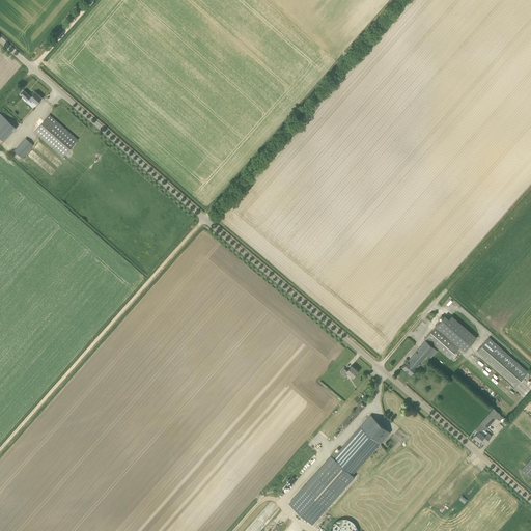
[(21,94),(27,101),(30,98),(36,104),(43,98),(35,91),(31,96),(24,90),(21,94)]
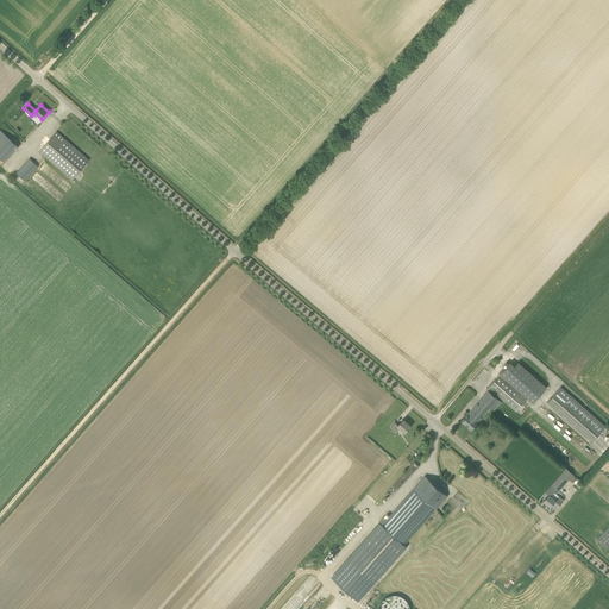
[(0,157),(5,162),(19,145),(0,129),(0,157)]
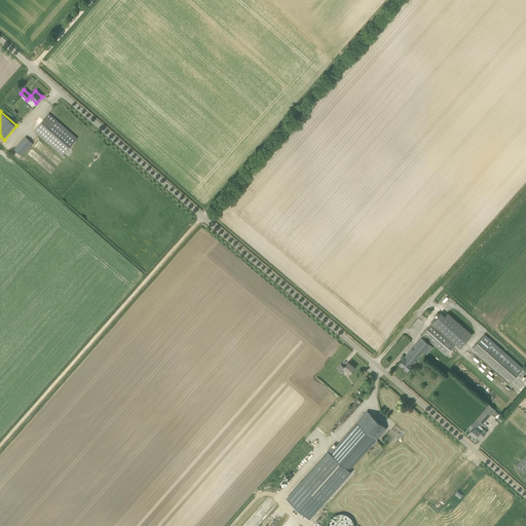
[(77,139),(48,113),(34,130),(63,155),(77,139)]
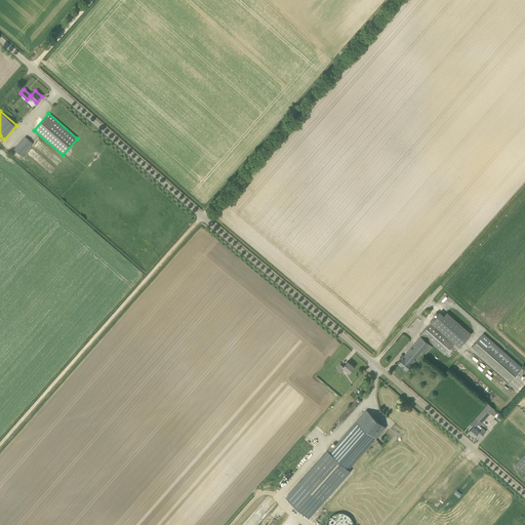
[(26,136),(14,149),(22,156),(33,144),(26,136)]
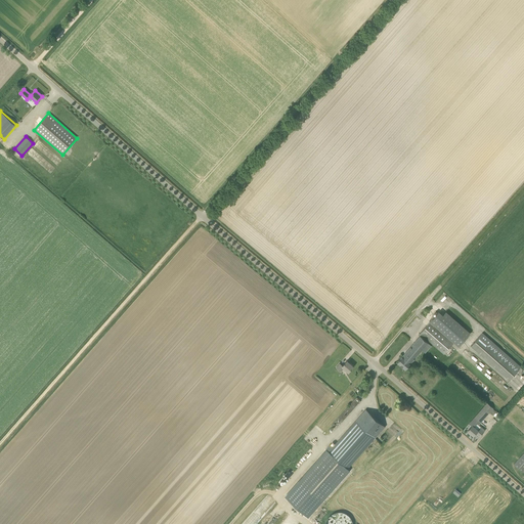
[(470,333),(445,311),(442,315),(438,311),(430,322),(453,343),(457,347),(470,333)]
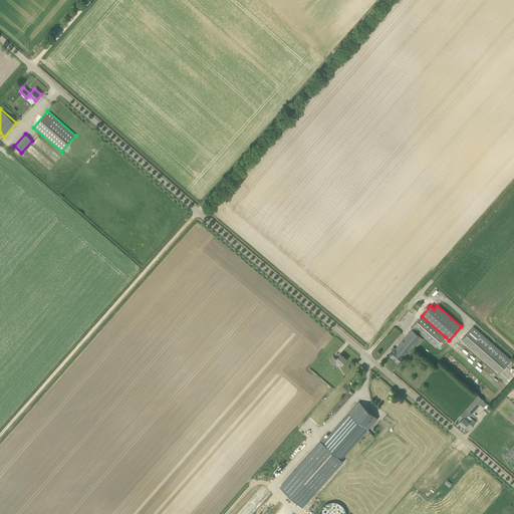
[(445,336),(422,316),(412,326),(417,330),(425,337),(436,347),(445,336)]
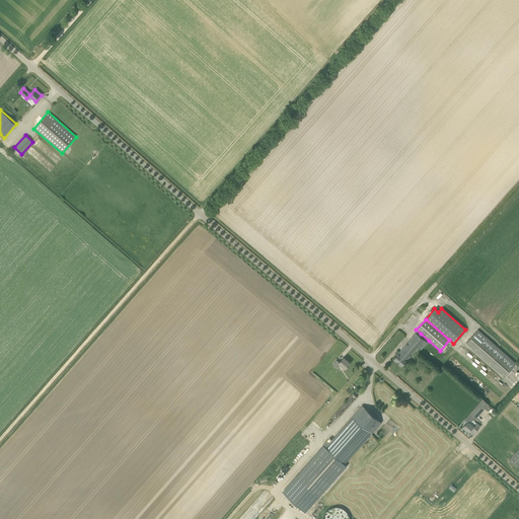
[(421,350),(428,342),(419,335),(421,334),(416,329),(415,331),(416,332),(393,359),(401,366),(418,347),(421,350)]
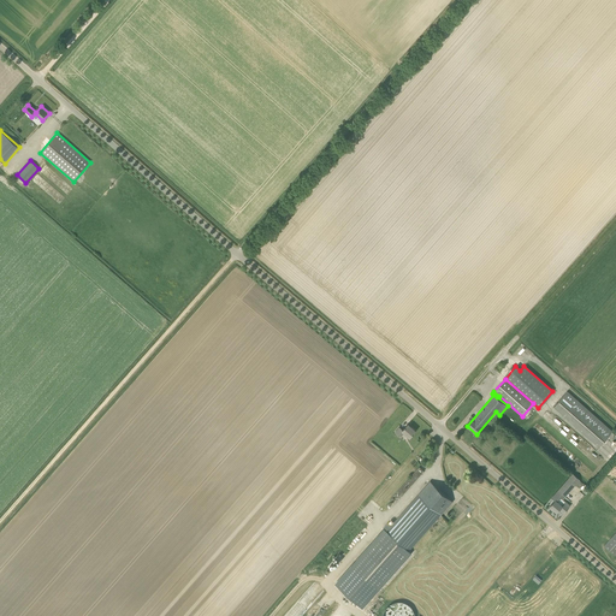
[(567,391),(554,407),(599,446),(612,431),(567,391)]
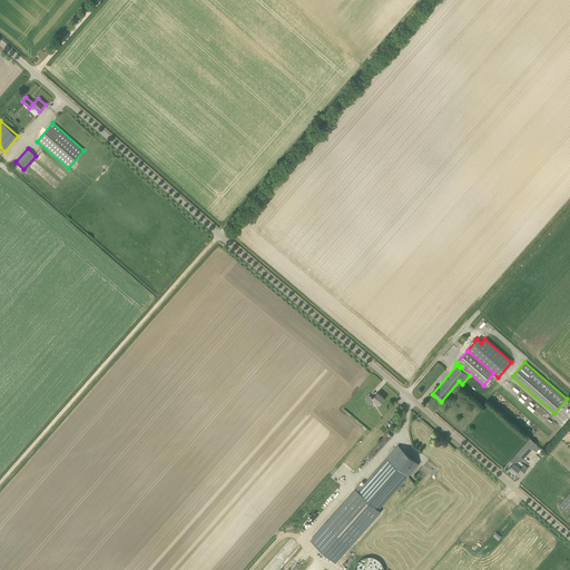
[(370,404),(374,401),(379,404),(384,399),(377,392),(372,397),(370,395),(365,400),(370,404)]
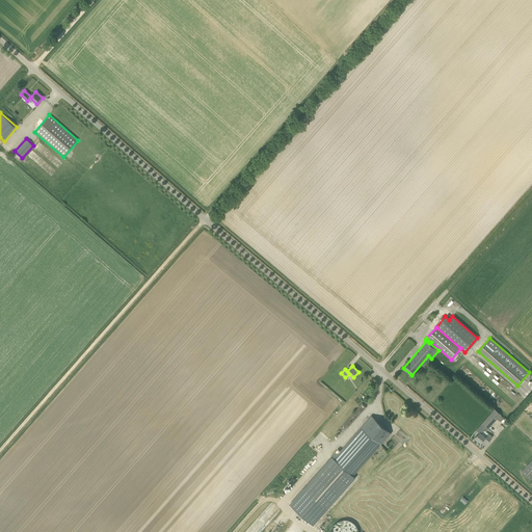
[(342,424),(346,428),(367,406),(363,402),(342,424)]
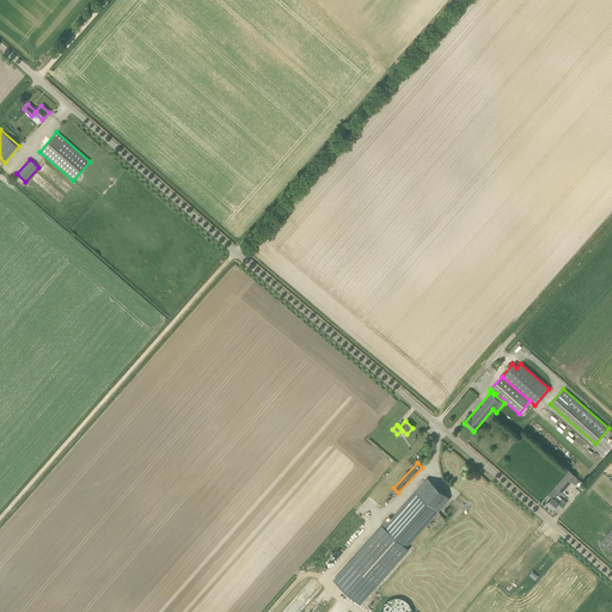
[(561,494),(576,477),(569,471),(555,488),(561,494)]
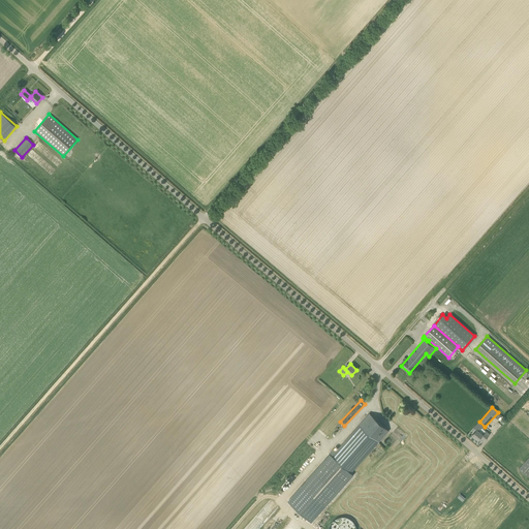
[(389,431),(370,413),(360,425),(379,441),(389,431)]
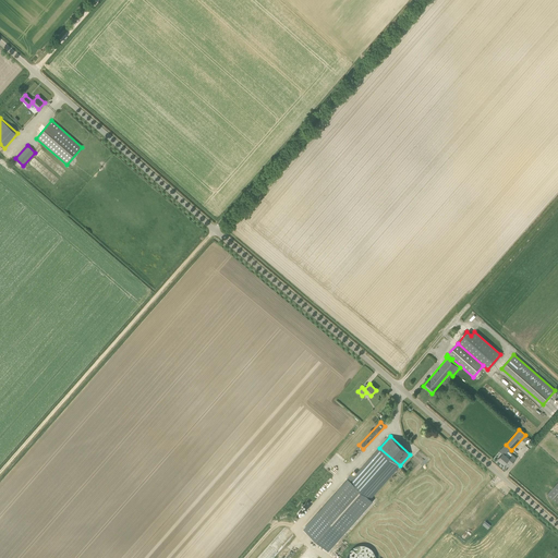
[(500,450),(502,452),(498,459),(504,463),(507,460),(511,464),(517,458),(511,453),(506,449),(502,447),(500,450)]
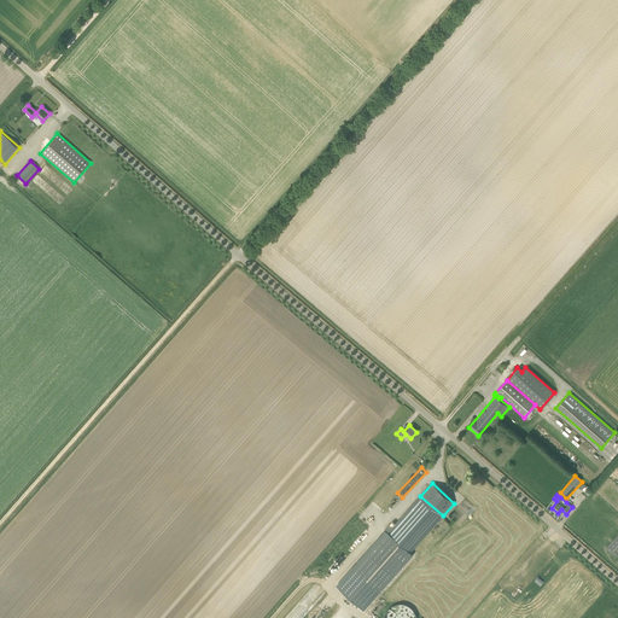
[(410,552),(443,516),(420,496),(388,532),(410,552)]
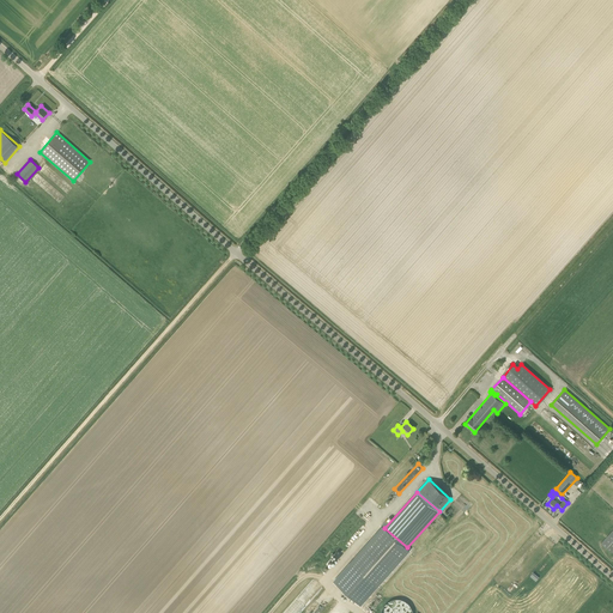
[(360,606),(410,551),(407,547),(384,528),(383,527),(351,563),(350,563),(333,581),(360,606)]
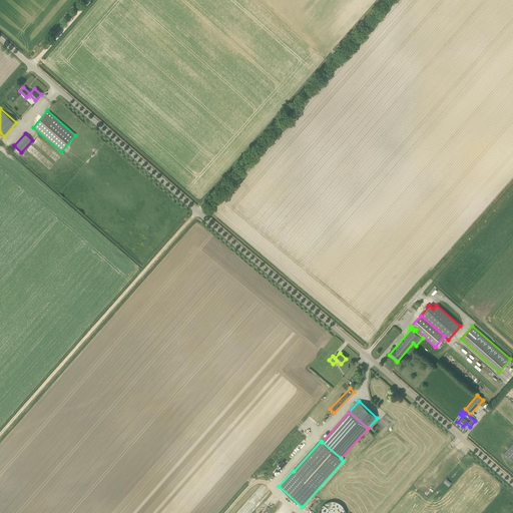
[(511,462),(512,459),(512,443),(503,455),(511,462)]
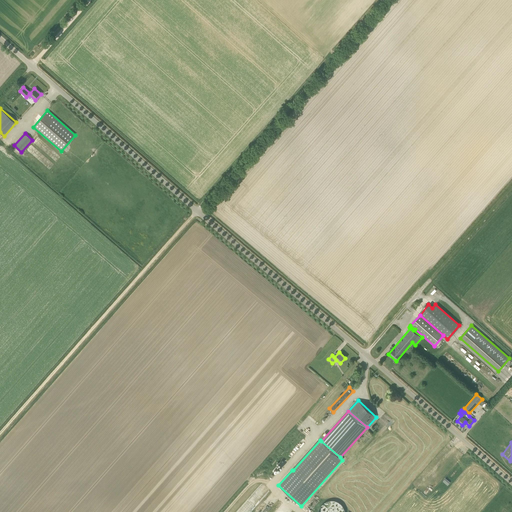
[(321,511),(344,511),(338,497),(319,506),(321,511)]
